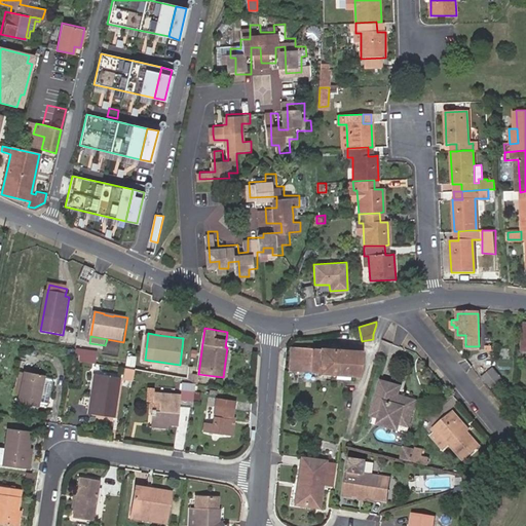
[(362,351),(292,345),(290,368),(360,375),(362,351)]
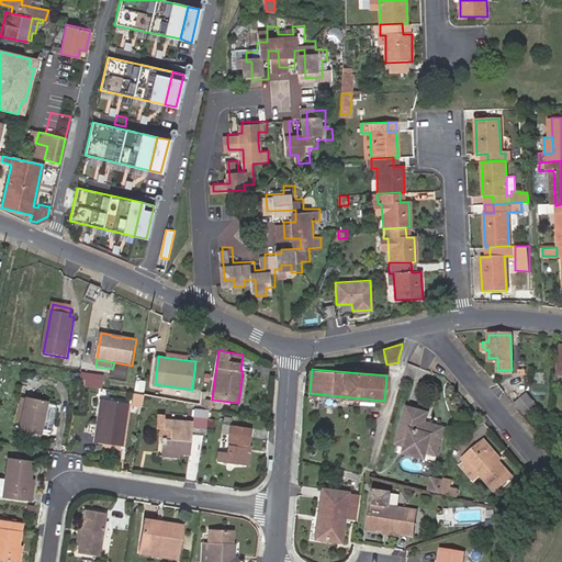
[(100,382),(83,380),(81,389),(99,391),(100,382)]
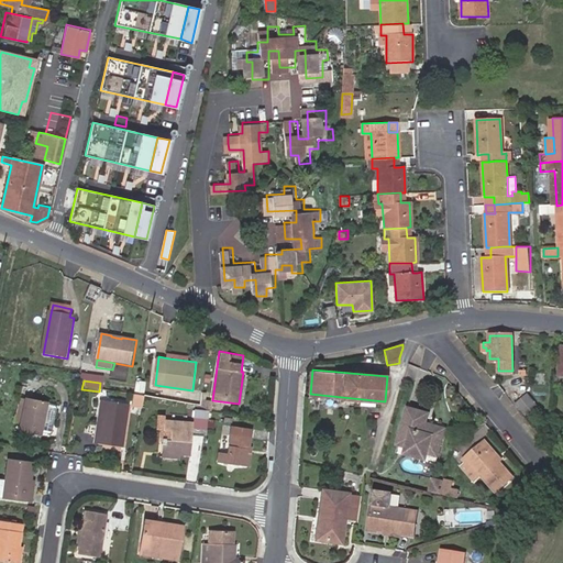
[(529,392),(518,401),(528,412),(539,401),(529,392)]
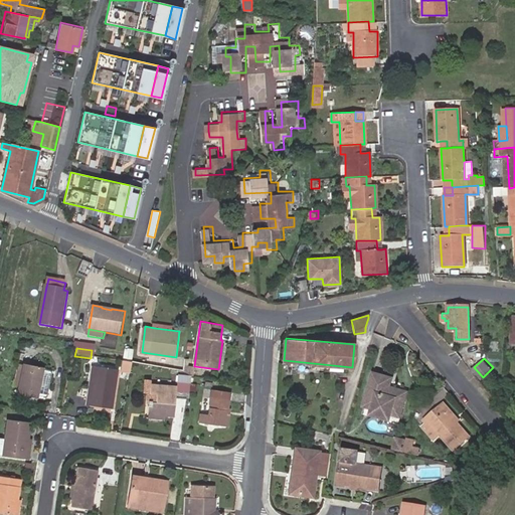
[(129,364),(127,363),(125,375),(132,376),(133,365),(133,364),(130,364),(129,364)]
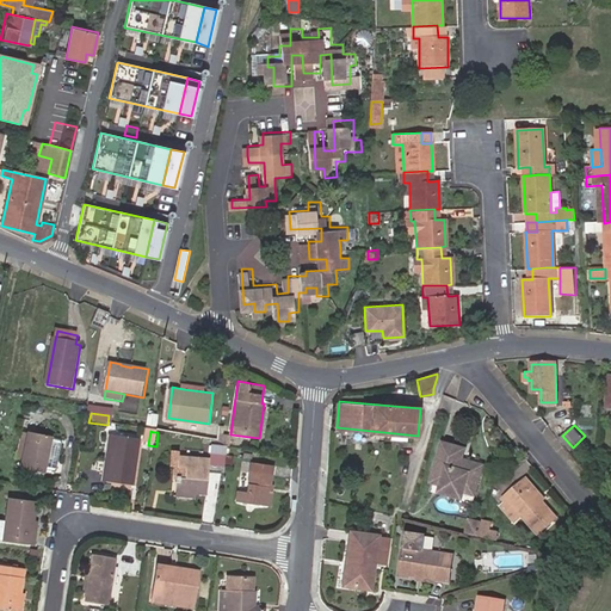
[(53,438),(28,434),(23,471),(47,475),(47,473),(51,443),(53,438)]
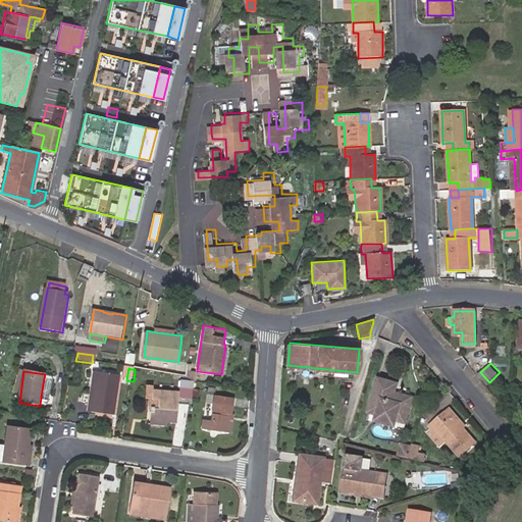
[(97,381),(93,413),(115,416),(120,376),(95,372),(94,380),(97,381)]
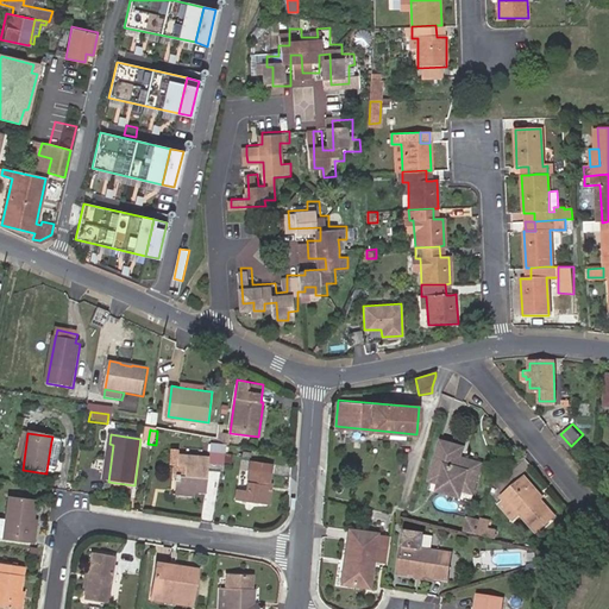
[(231,437),(218,435),(218,440),(226,447),(230,445),(231,437)]
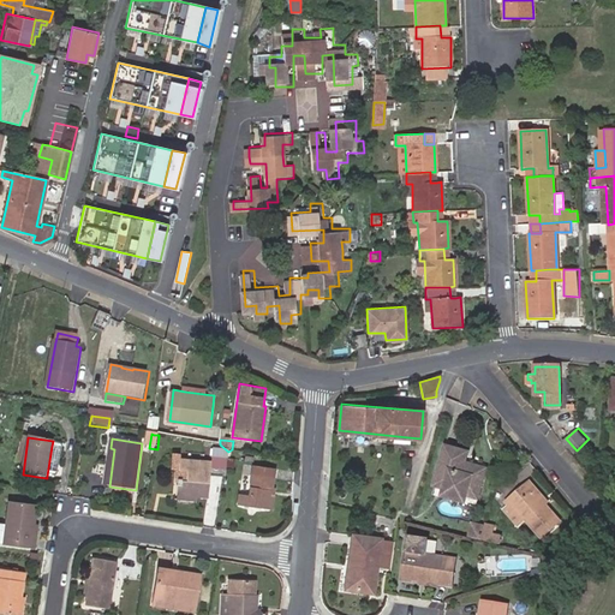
[(460,454),(463,448),(447,445),(436,479),(446,483),(445,487),(448,489),(452,490),(455,490),(467,494),(469,489),(479,493),(487,467),(471,463),(470,466),(465,464),(465,461),(467,457),(460,454)]
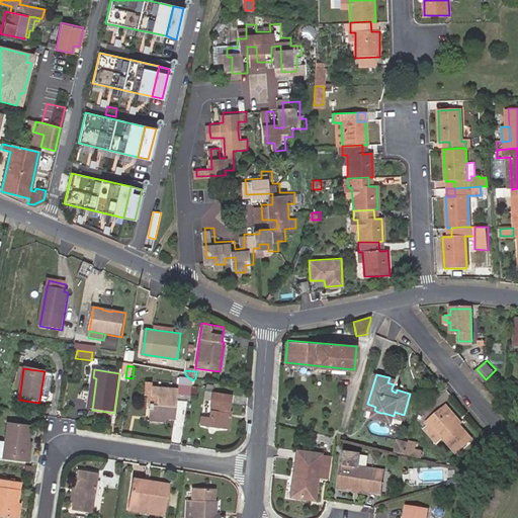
[(49,400),(52,378),(51,376),(44,375),(39,401),(47,401),(49,400)]
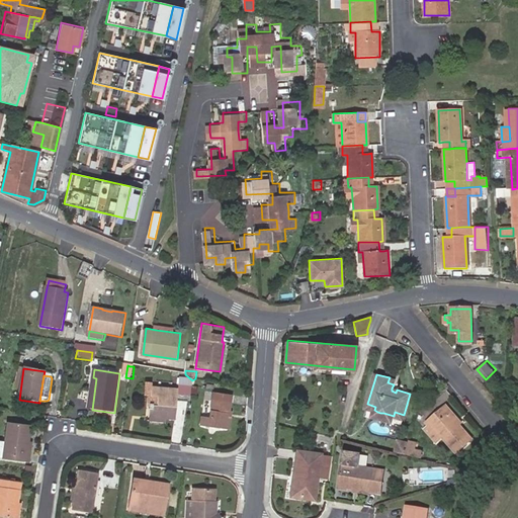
[(88,410),(92,410),(96,378),(93,377),(88,410)]
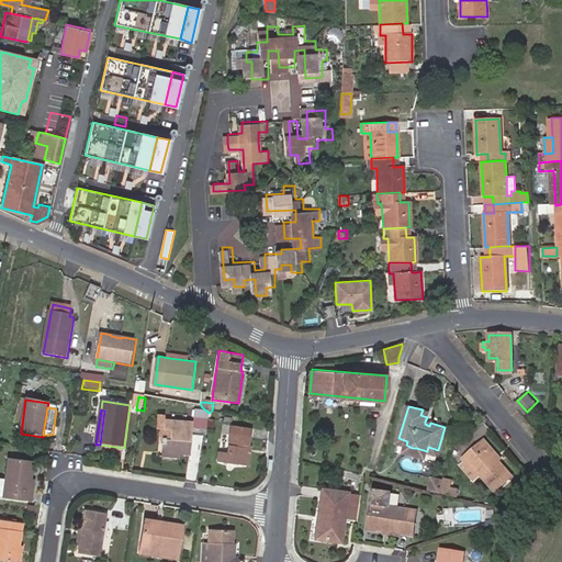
[(161,453),(180,456),(190,457),(193,426),(165,423),(161,453)]
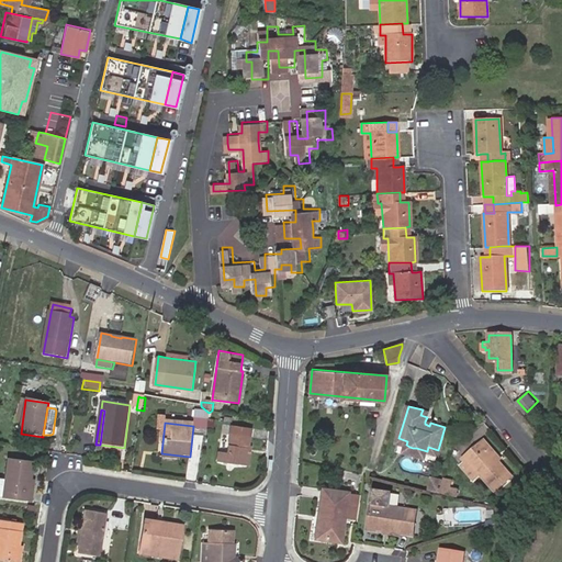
[(246,454),(248,431),(229,429),(227,457),(218,457),(217,465),(248,469),(249,454),(246,454)]
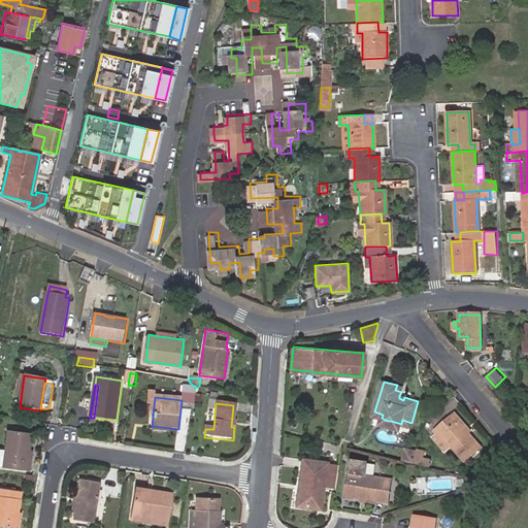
[(466,430),(451,414),(434,427),(437,431),(438,433),(454,421),(464,432),(466,430)]
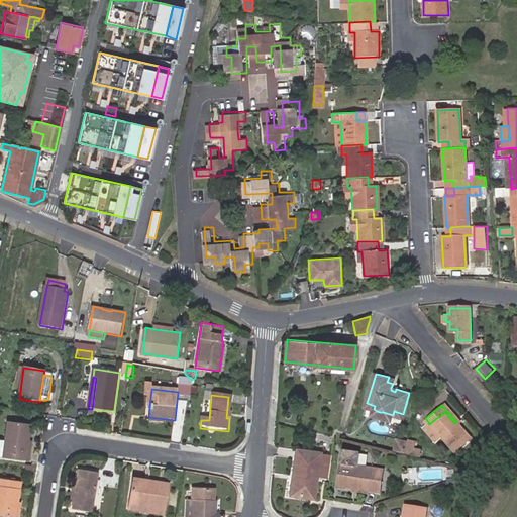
[(377,411),(374,409),(372,416),(391,422),(393,415),(383,412),(380,412),(377,411)]
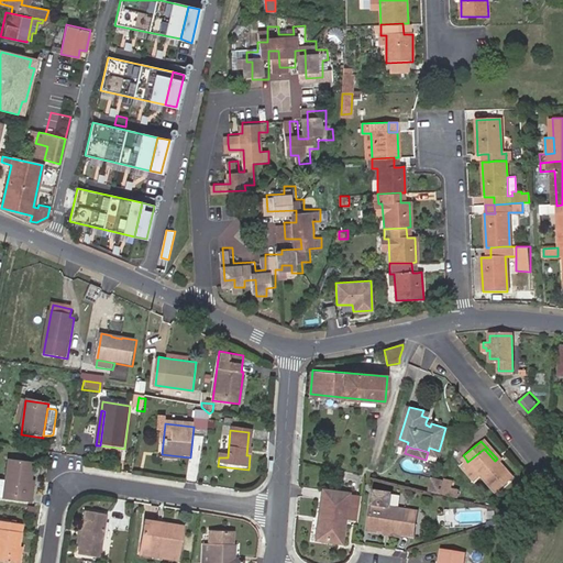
[(467,462),(466,460),(460,466),(472,479),(478,473),(493,489),(508,476),(495,461),(484,449),(467,462)]
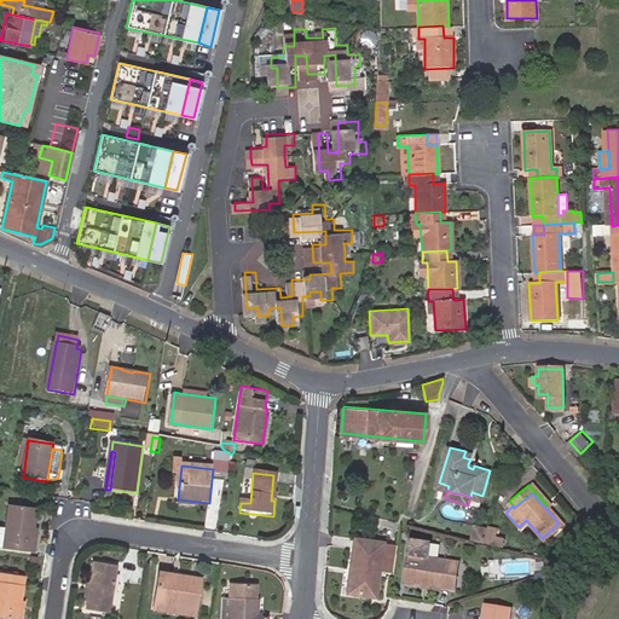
[(36,532),(39,512),(11,508),(7,532),(0,530),(0,550),(5,553),(38,556),(39,545),(35,545),(36,532)]
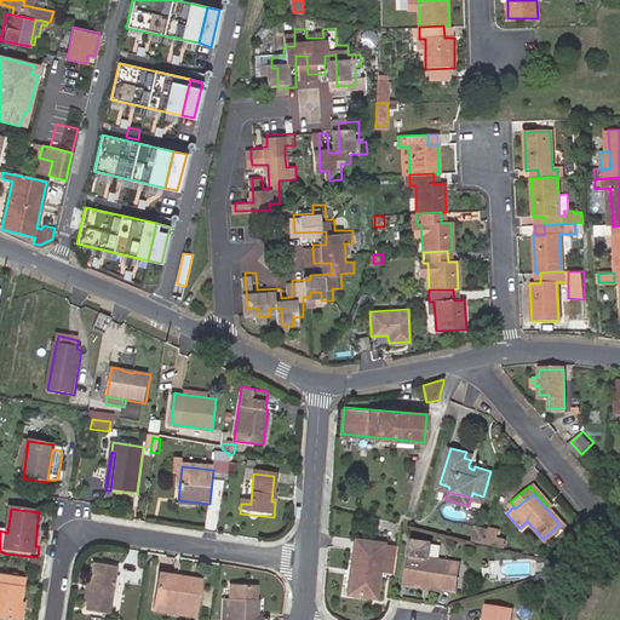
[(489,529),(476,526),(471,541),(486,544),(489,529)]
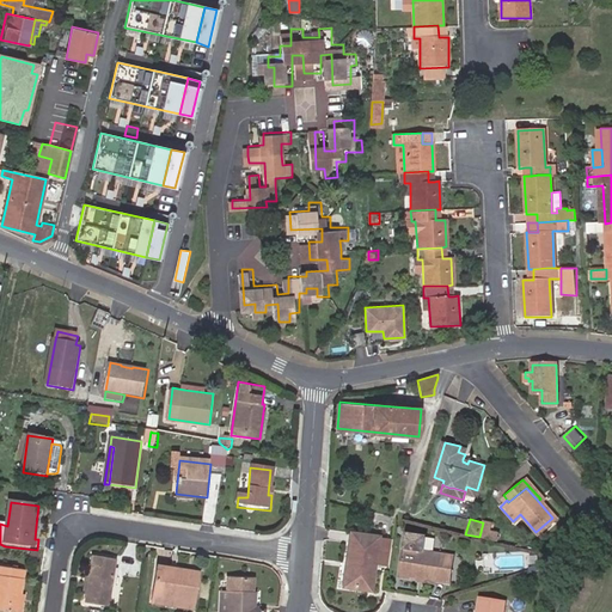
[(493,522),(483,520),(483,522),(479,537),(496,540),(499,533),(490,531),(493,522)]
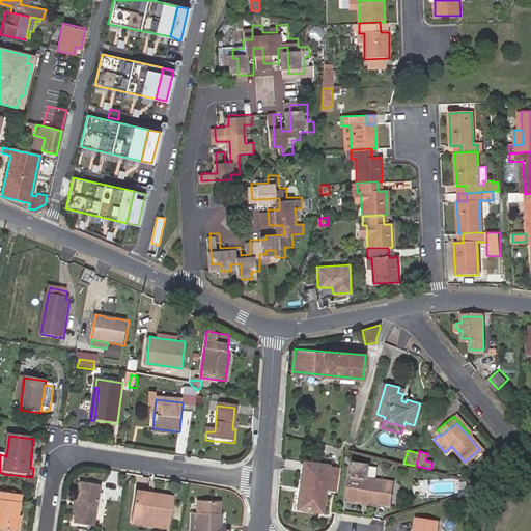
[(325,496),(328,469),(303,467),(300,493),(303,494),(301,511),(322,514),(325,496)]
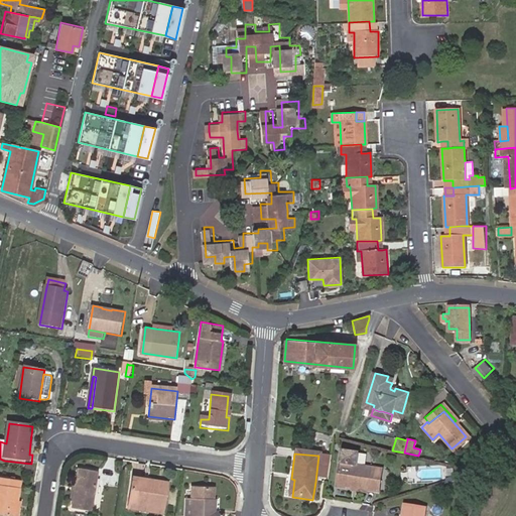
[(341,455),(337,489),(377,495),(379,472),(356,469),(357,457),(341,455)]
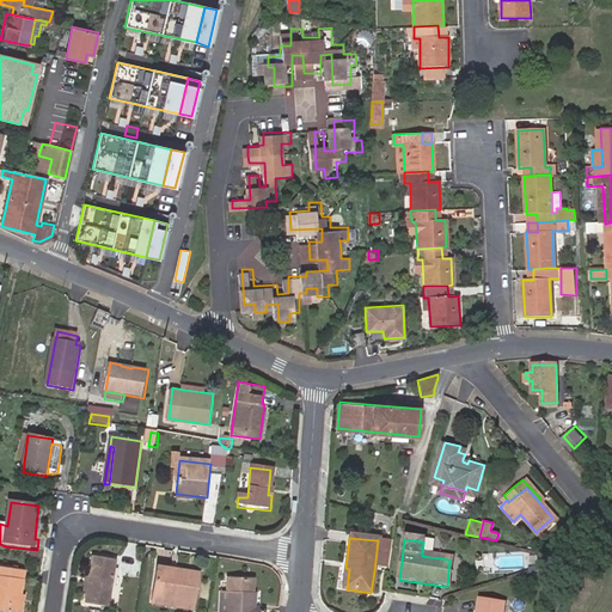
[(378,540),(374,571),(383,573),(387,543),(378,540)]
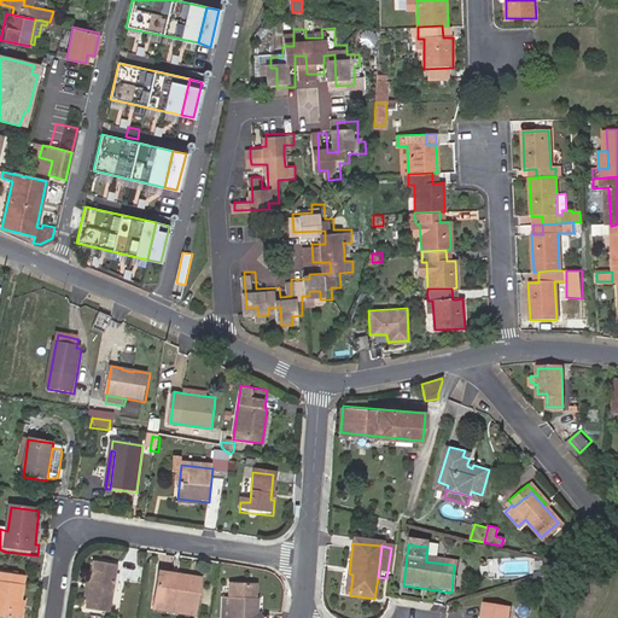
[(118,567),(97,565),(89,613),(112,616),(118,567)]
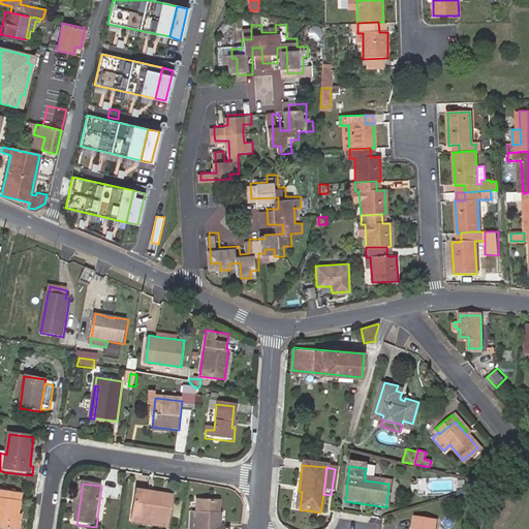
[(19,528),(19,526),(16,526),(17,514),(20,496),(0,493),(0,528),(19,528)]
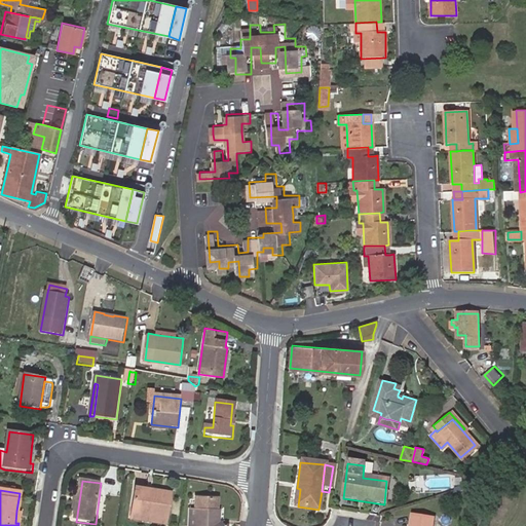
[(133,515),(167,521),(172,496),(137,491),(133,515)]
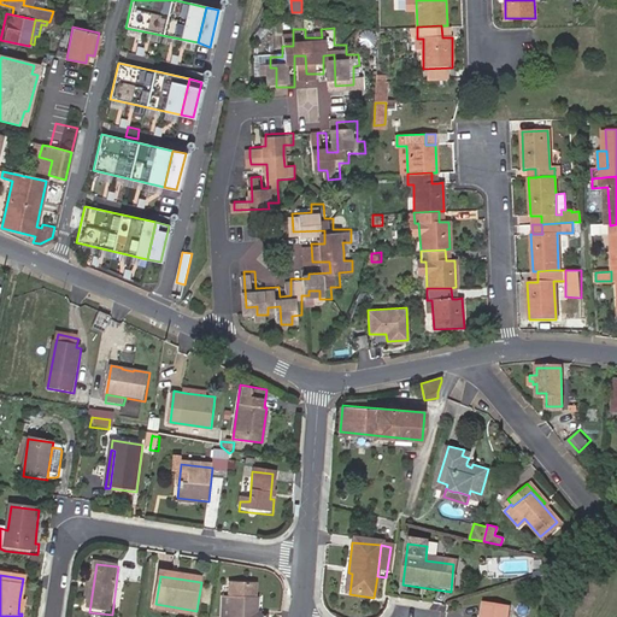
[(256,587),(231,587),(230,600),(231,600),(231,616),(253,616),(254,600),(256,600),(256,587)]
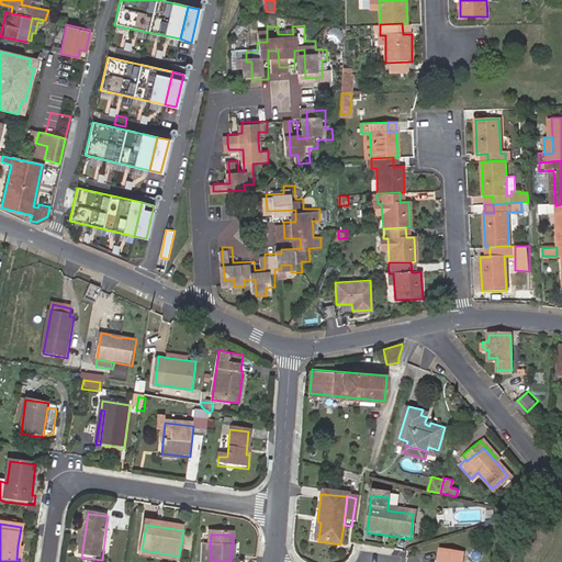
[(211,561),(211,547),(210,547),(202,547),(201,561),(211,561)]
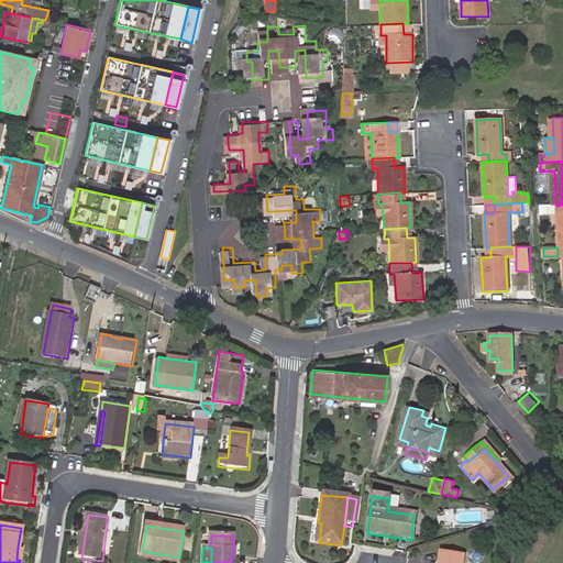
[(170,562),(178,562),(179,558),(142,551),(141,559),(170,562)]
